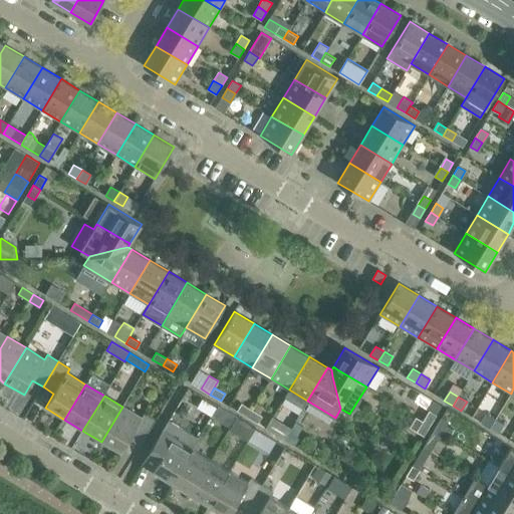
[(241,404),(237,411),(247,417),(252,410),(241,404)]
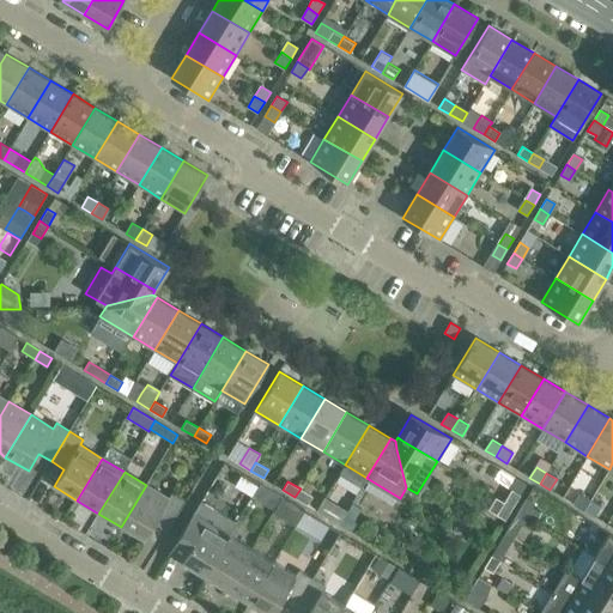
[(144,541),(155,523),(168,532),(186,502),(171,493),(169,498),(146,485),(121,527),(144,541)]
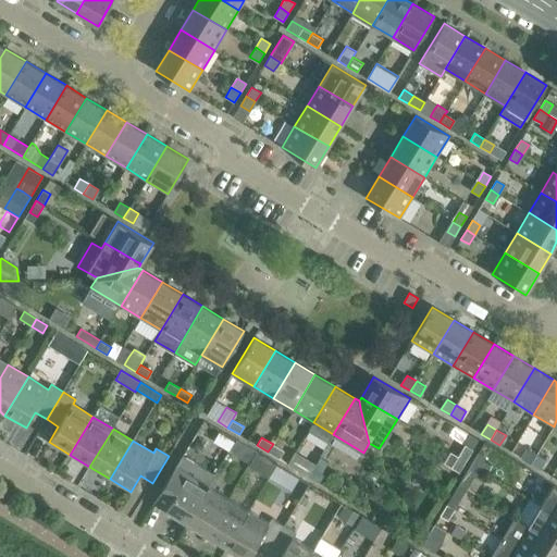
[(236,441),(229,453),(249,465),(257,453),(236,441)]
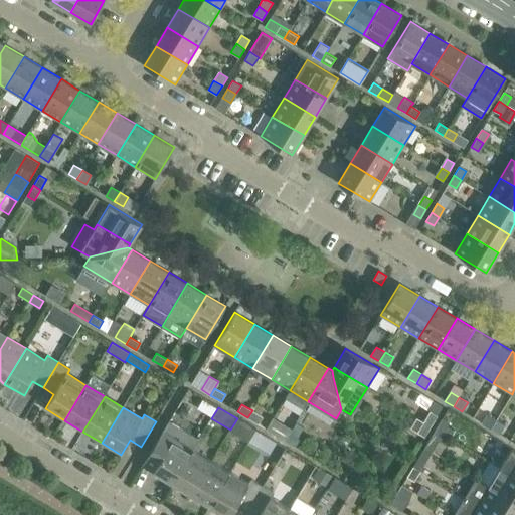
[(259,424),(263,417),(252,410),(247,417),(259,424)]
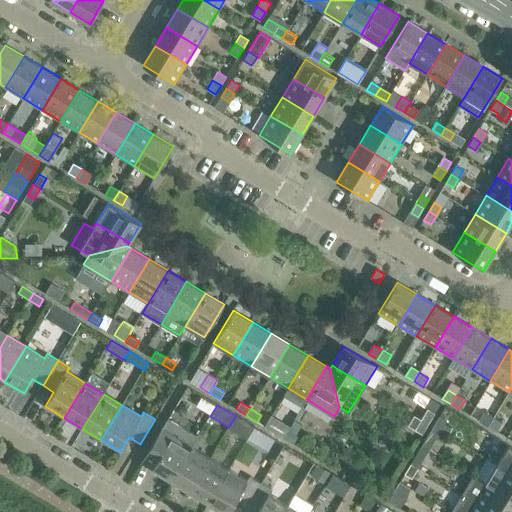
[(434,413),(427,409),(421,419),(428,423),(434,413)]
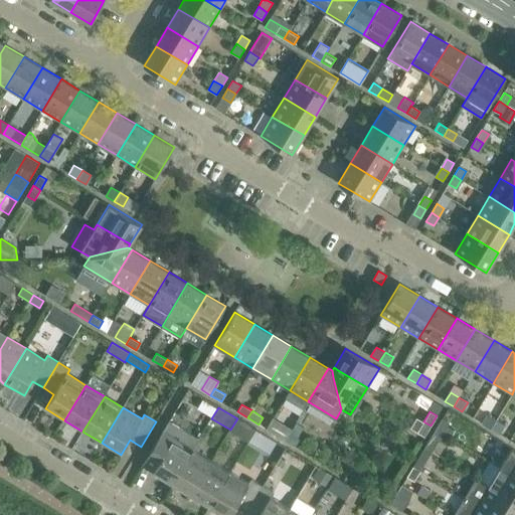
[(488,414),(482,423),(491,428),(496,419),(488,414)]
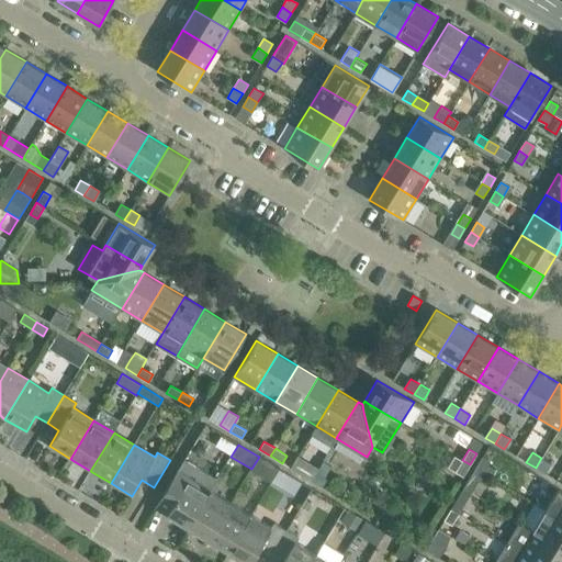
[(448,468),(463,476),(470,464),(462,460),(454,456),(448,468)]
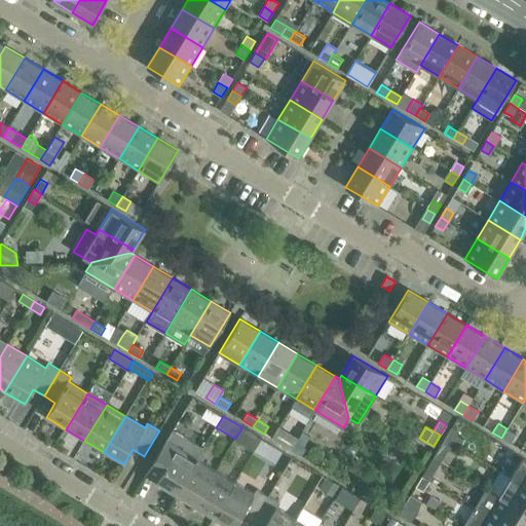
[(242,427),(235,439),(255,450),(257,446),(261,439),(242,427)]
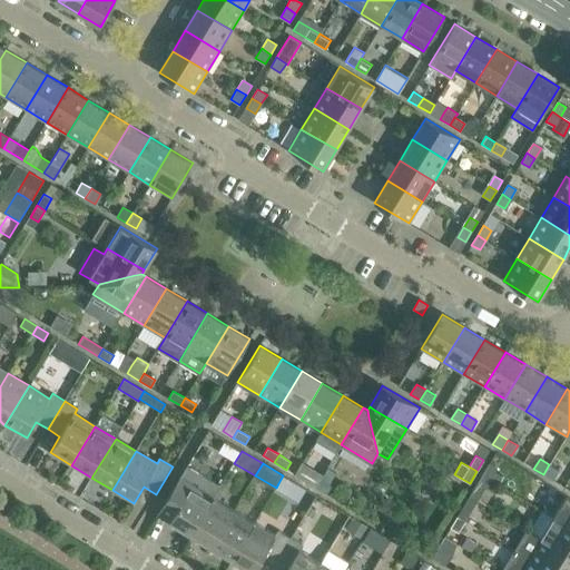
[(497,469),(489,463),(482,475),(498,484),(502,477),(494,472),(497,469)]
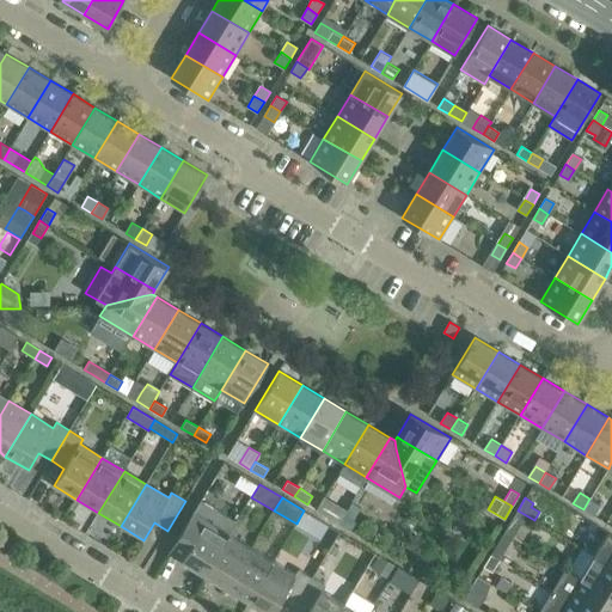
[(593,515),(600,505),(589,499),(583,509),(593,515)]
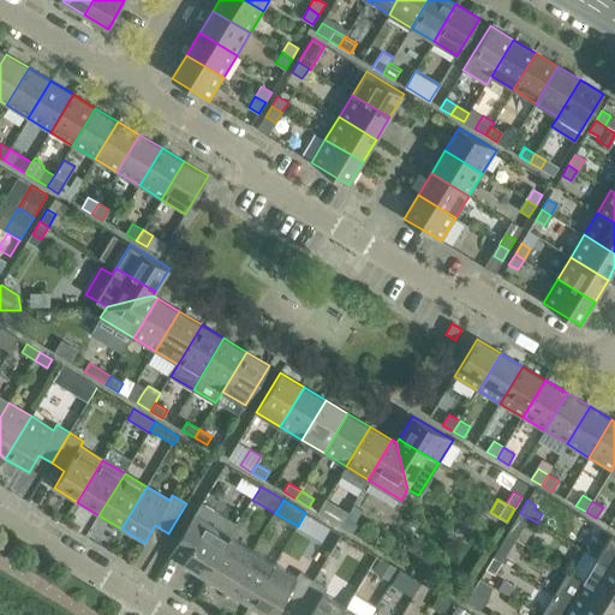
[(238,524),(202,502),(171,554),(183,562),(181,565),(204,579),(231,537),(238,524)]
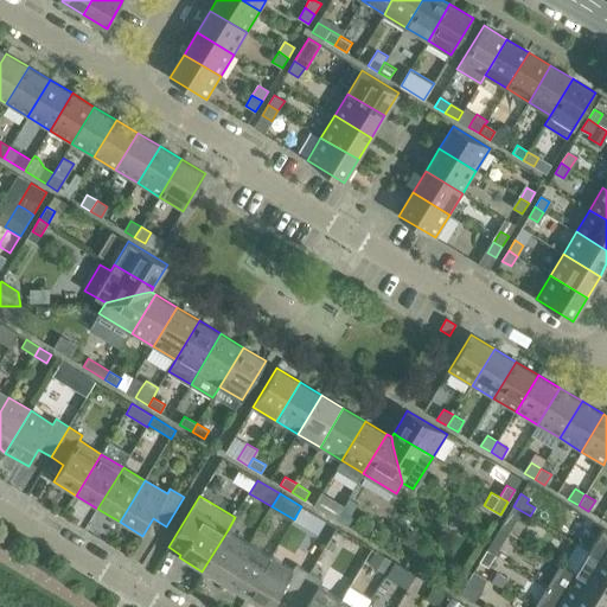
[(336,500),(327,515),(336,519),(340,511),(344,506),(336,500)]
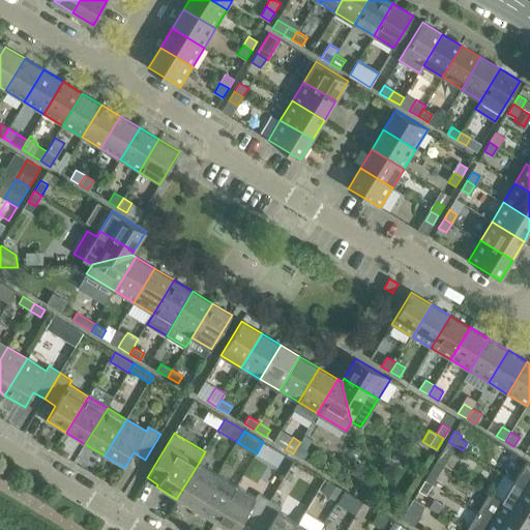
[(259,449),(257,453),(264,458),(270,446),(263,442),(259,449)]
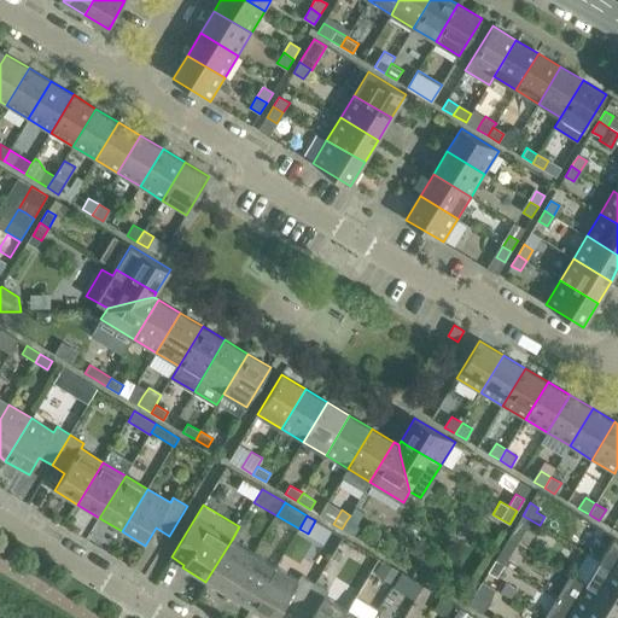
[(540,525),(523,516),(509,537),(518,542),(526,528),(535,532),(540,525)]
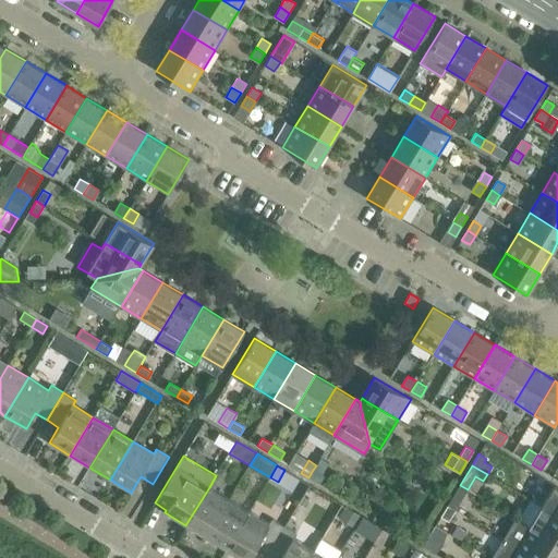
[(320,484),(325,476),(313,470),(308,477),(320,484)]
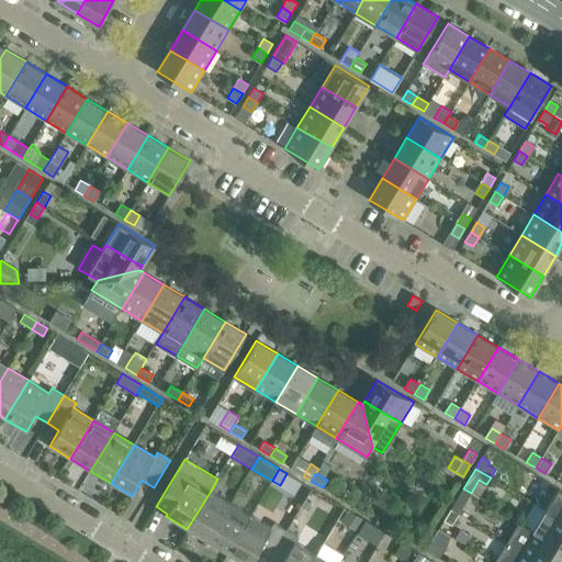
[(471,493),(463,489),(451,509),(459,514),(471,493)]
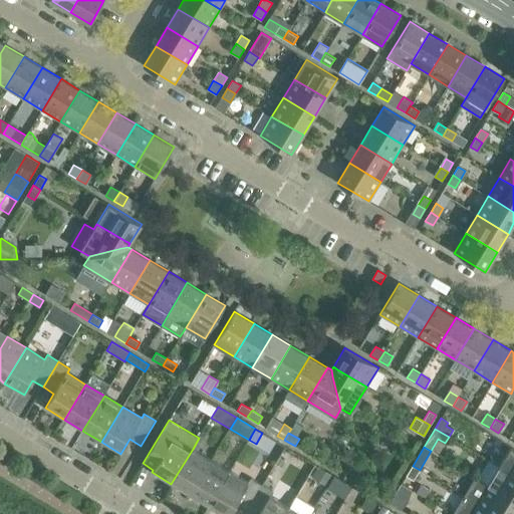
[(513,449),(510,448),(499,467),(513,476),(513,449)]
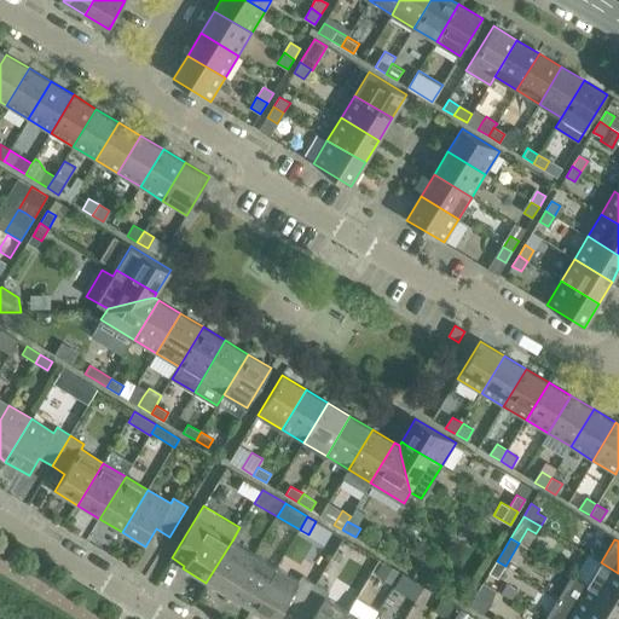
[(232,541),(206,583),(229,596),(254,554),(232,541)]
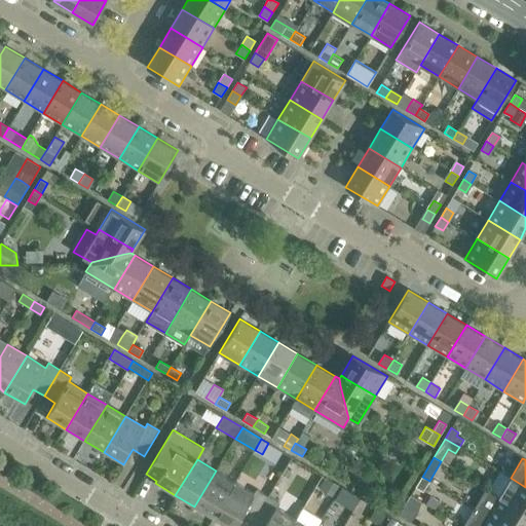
[(213,518),(235,482),(216,471),(194,506),(213,518)]
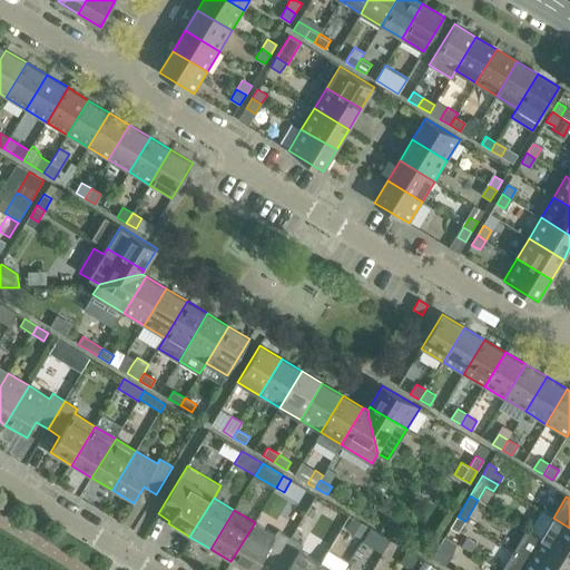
[(451,528),(459,532),(465,521),(458,517),(451,528)]
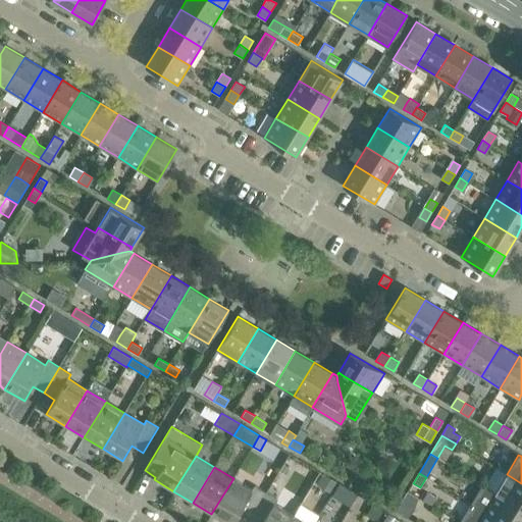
[(323,474),(318,483),(332,493),(334,490),(338,483),(323,474)]
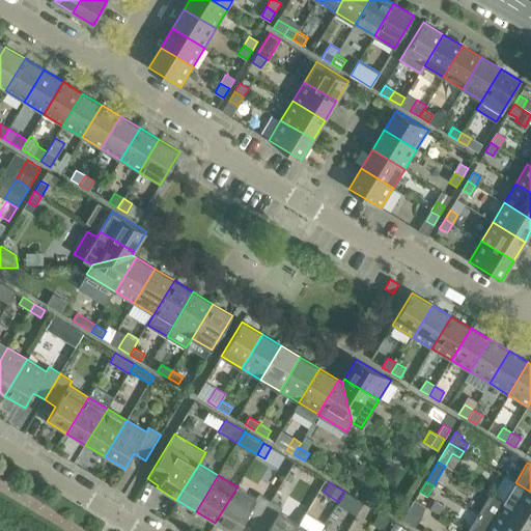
[(530,492),(515,482),(503,501),(530,518),(530,492)]
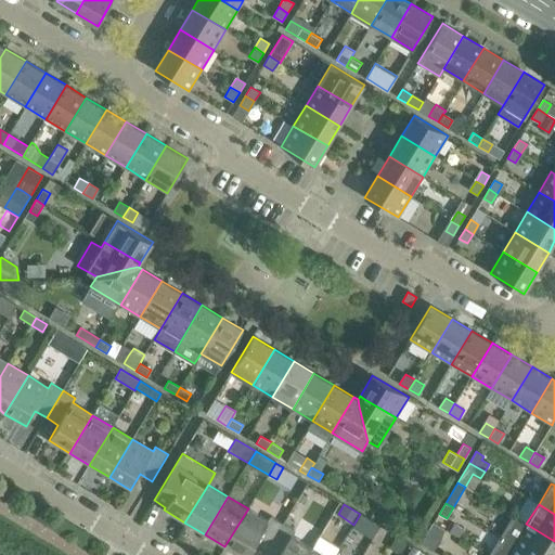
[(387,507),(381,518),(391,526),(398,515),(387,507)]
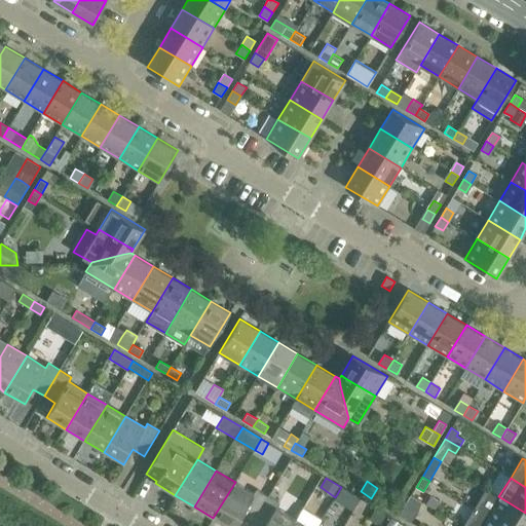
[(257,489),(254,493),(235,482),(213,518),(225,525),(234,525),(241,515),(253,522),(268,496),(257,489)]
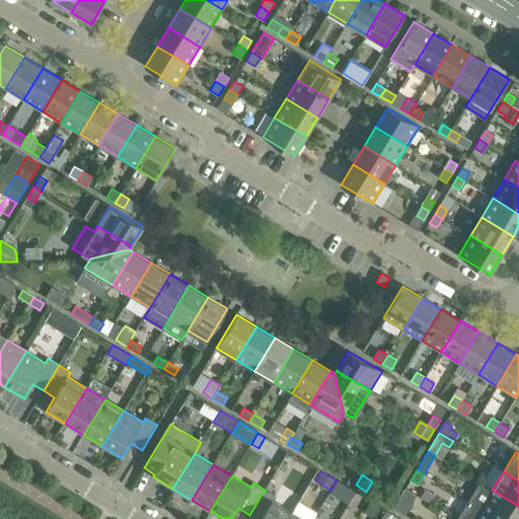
[(274,501),(276,497),(272,494),(278,484),(271,479),(265,490),(249,515),(255,518),(287,518),(292,512),(274,501)]
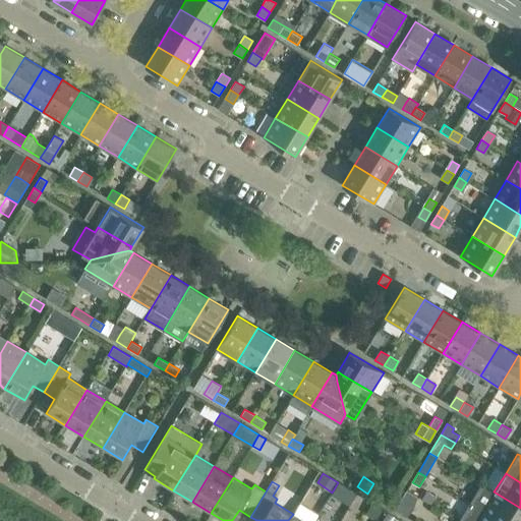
[(332,493),(339,498),(346,487),(338,482),(334,489),(332,493)]
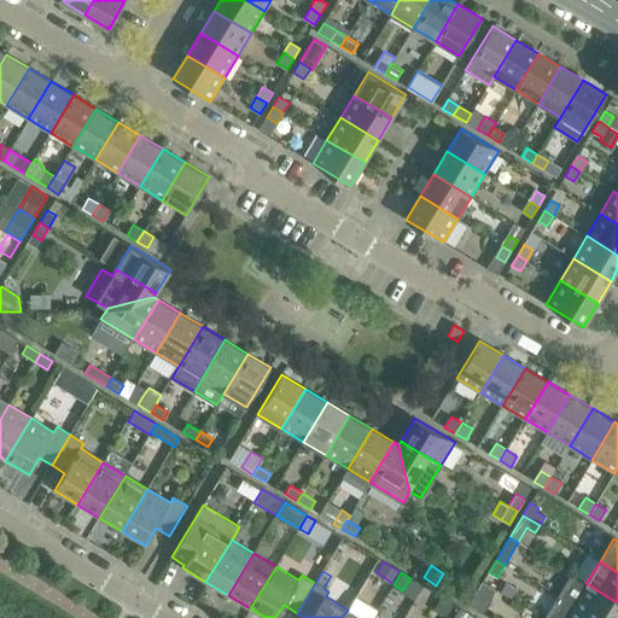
[(617,617),(617,602),(586,583),(573,576),(560,599),(593,617),(617,617)]
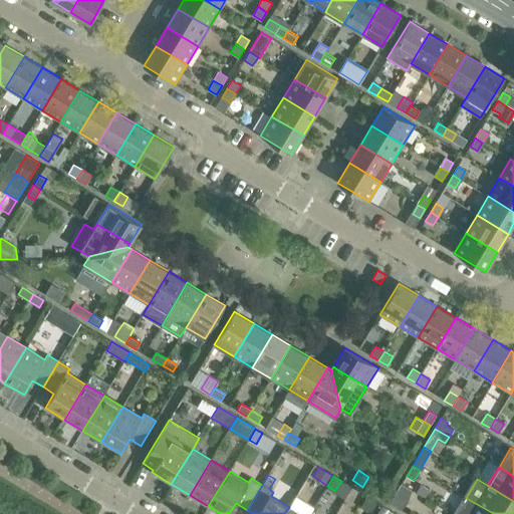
[(390,503),(401,509),(412,490),(402,484),(390,503)]
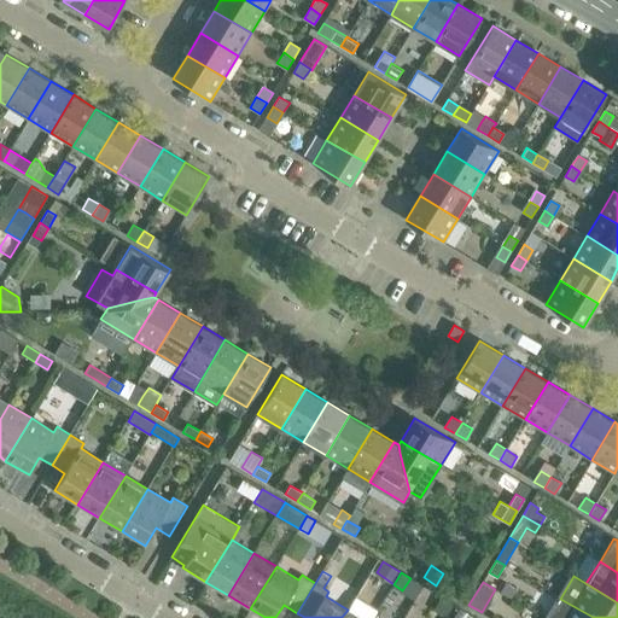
[(506,582),(501,592),(512,598),(517,589),(506,582)]
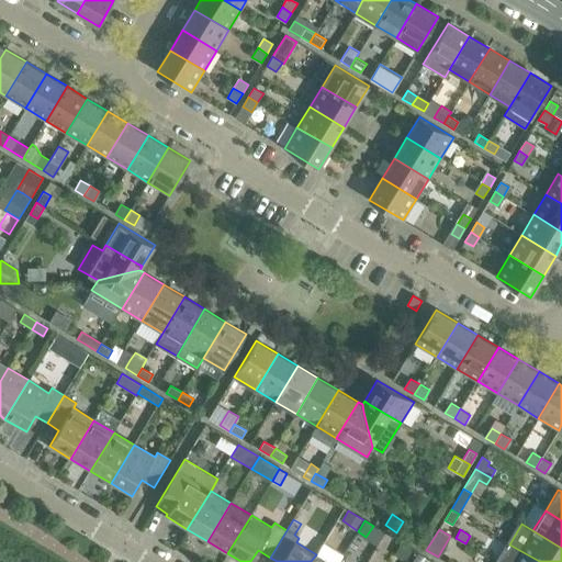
[(539,561),(509,544),(498,561),(539,561)]
